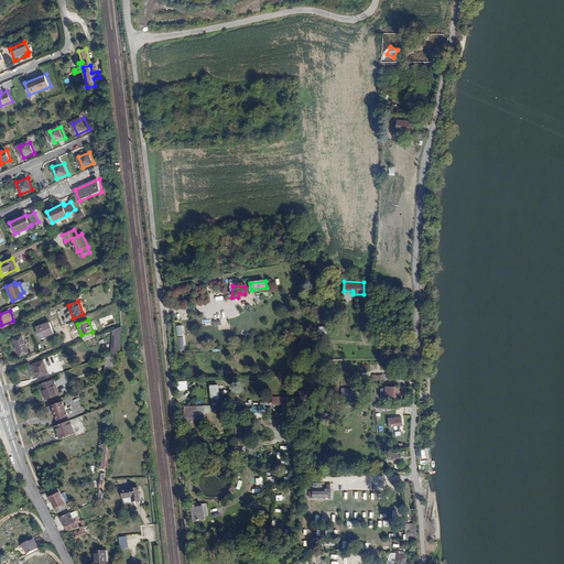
[(69,323),(73,337),(78,336),(75,322),(69,323)]
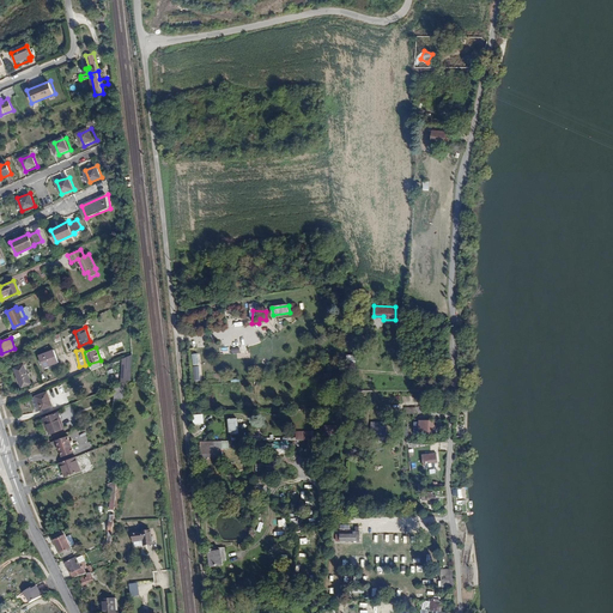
[(40,354),(43,368),(59,363),(55,351),(40,354)]
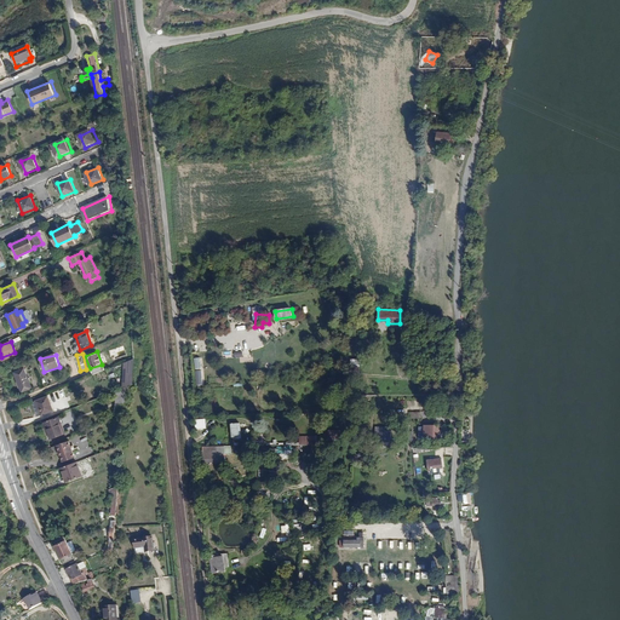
[(23,368),(13,373),(22,391),(32,388),(23,368)]
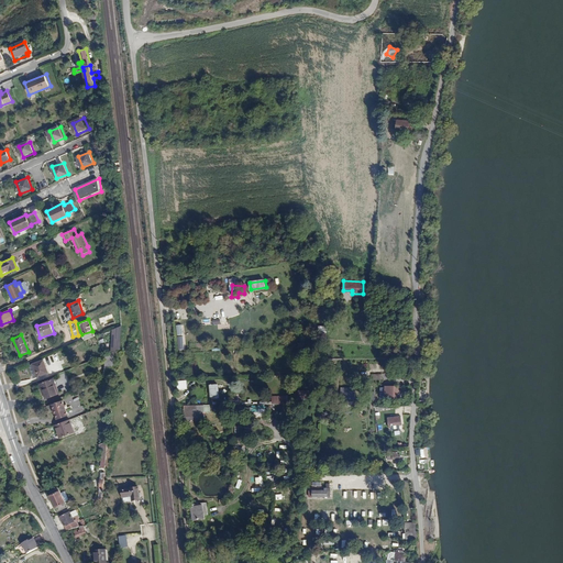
[(105,356),(101,382),(114,378),(118,351),(105,356)]
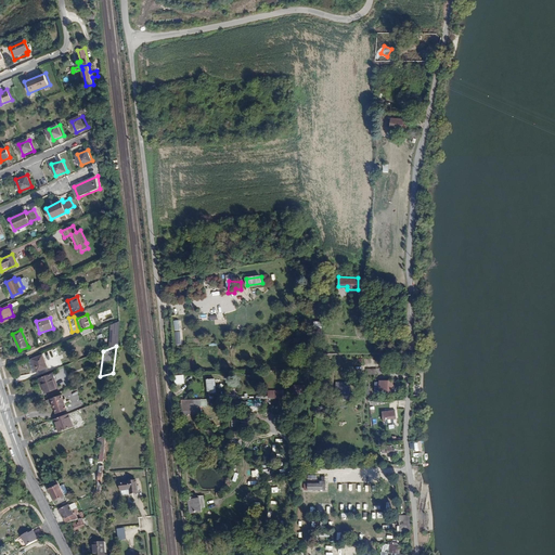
[(56,348),(43,353),(49,368),(62,363),(60,358),(56,348)]
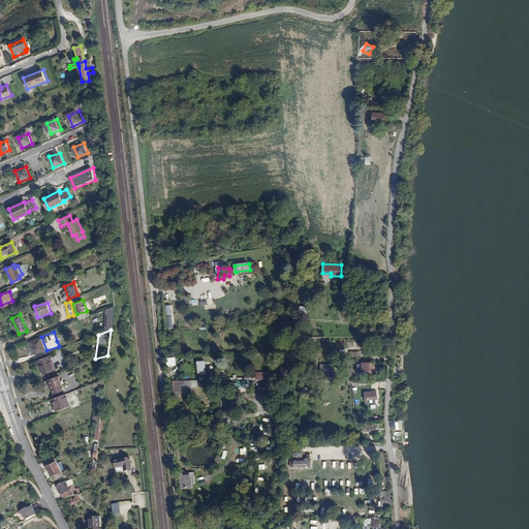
[(41,338),(30,342),(35,353),(45,349),(41,338)]
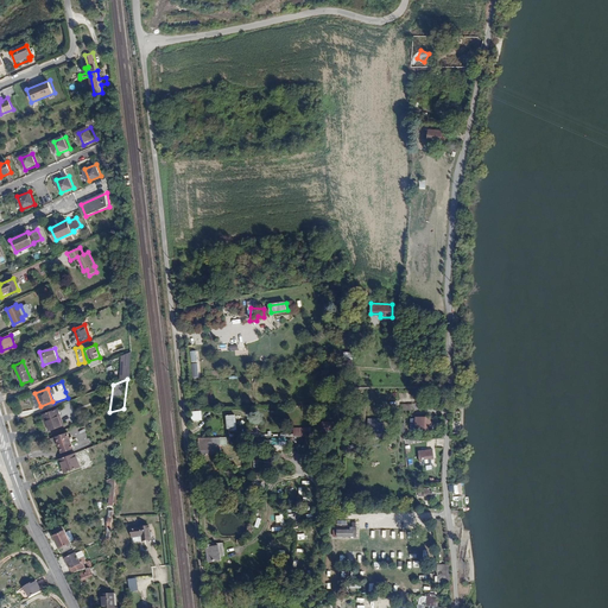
[(45,425),(49,431),(63,426),(57,410),(44,416),(48,424),(45,425)]
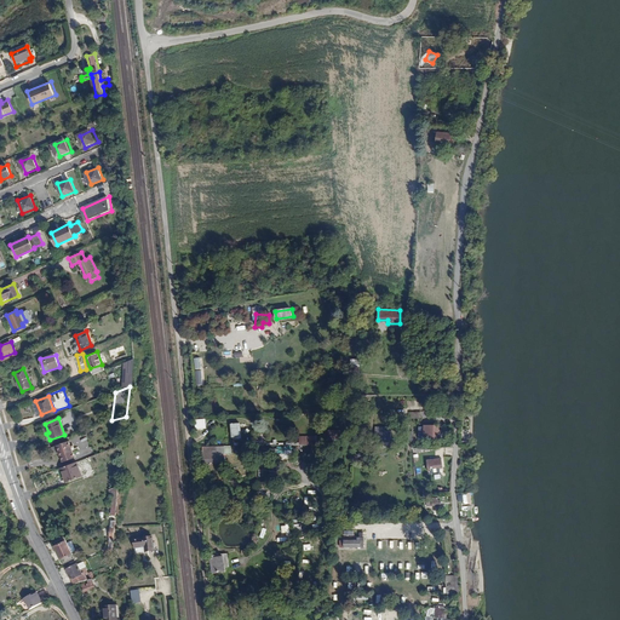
[(196,429),(206,429),(206,419),(195,419),(196,429)]
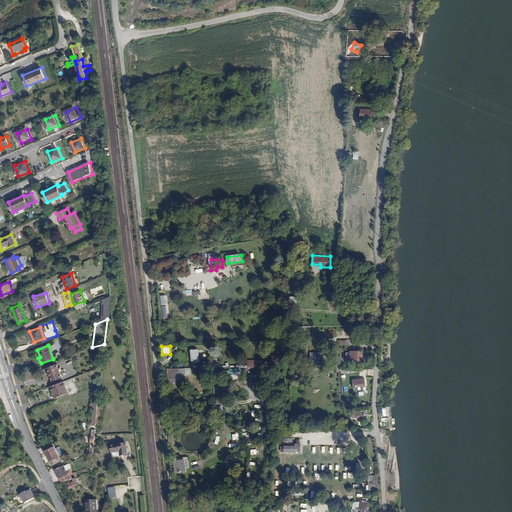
[(56,365),(46,369),(51,382),(61,379),(56,365)]
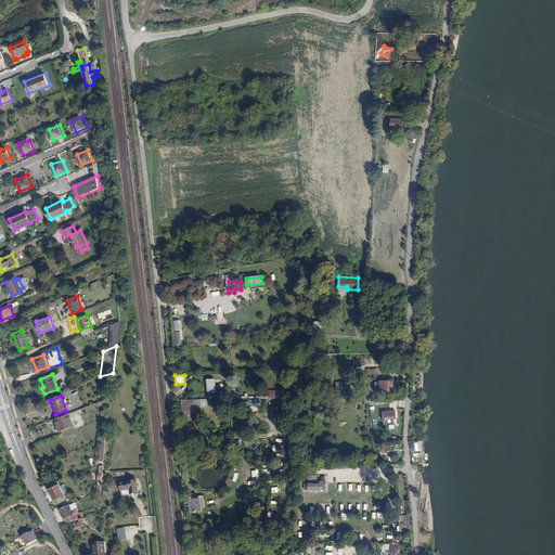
[(201,414),(201,399),(180,400),(180,415),(201,414)]
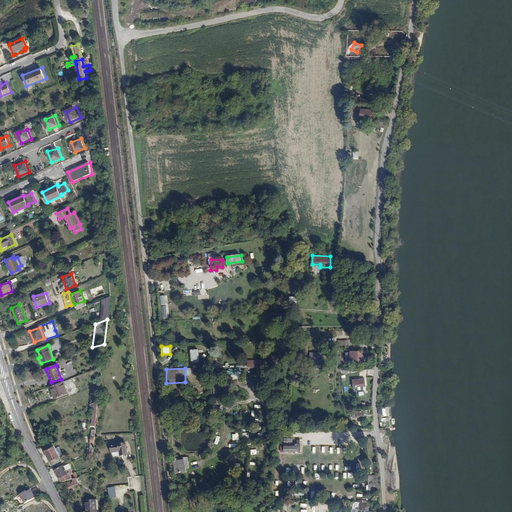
[(240,369),(229,369),(229,371),(225,372),(225,378),(240,378),(240,369)]
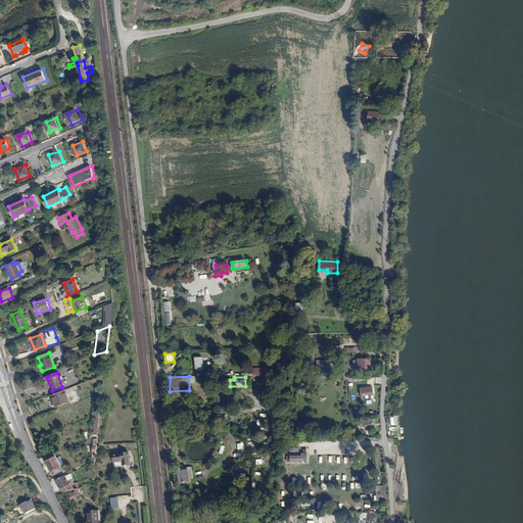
[(62,391),(49,396),(53,409),(67,403),(62,391)]
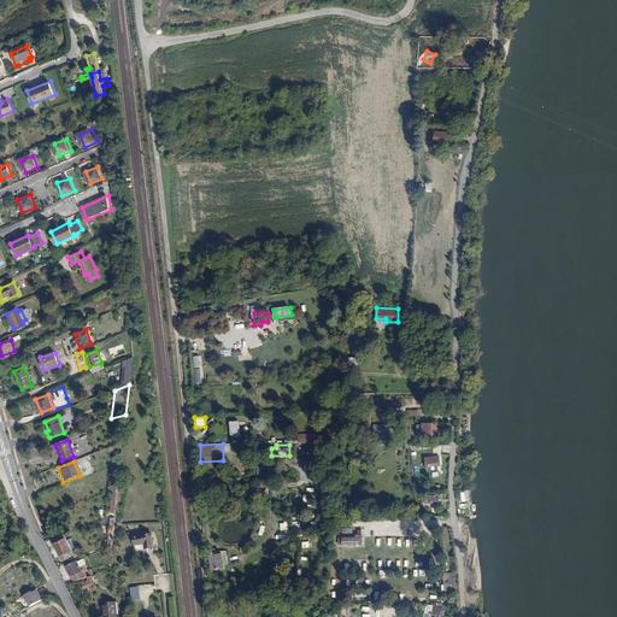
[(112,500),(112,519),(118,519),(119,489),(110,493),(110,500),(112,500)]
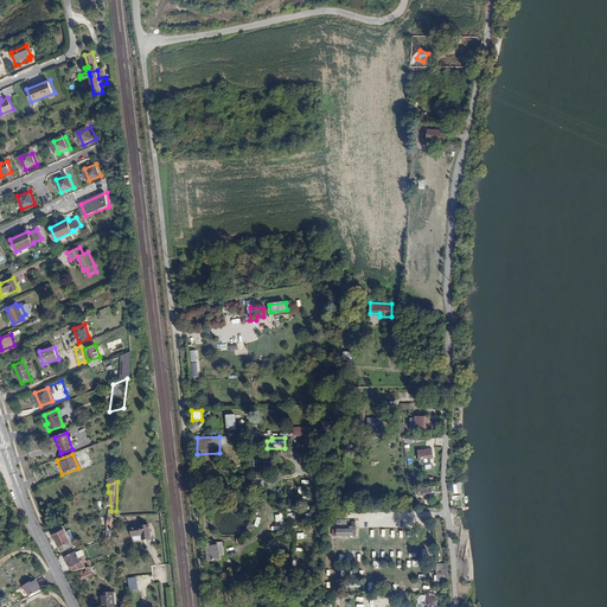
[(462,506),(461,494),(452,496),(453,508),(462,506)]
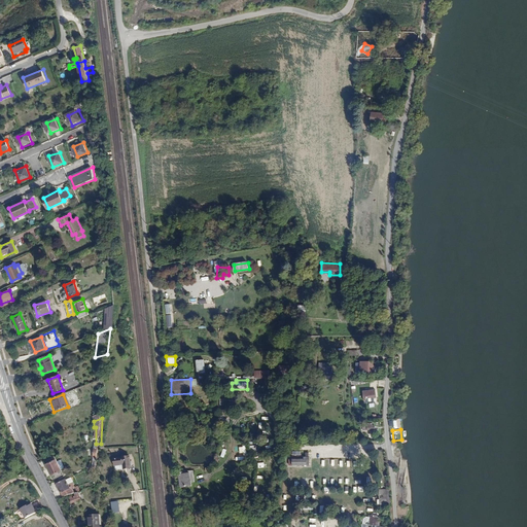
[(132,464),(130,450),(112,452),(113,458),(118,458),(118,466),(132,464)]
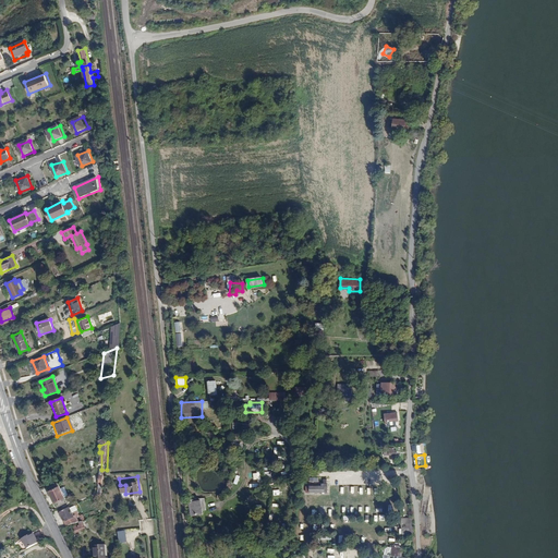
[(48,487),(58,507),(68,502),(65,497),(68,496),(60,481),(48,487)]
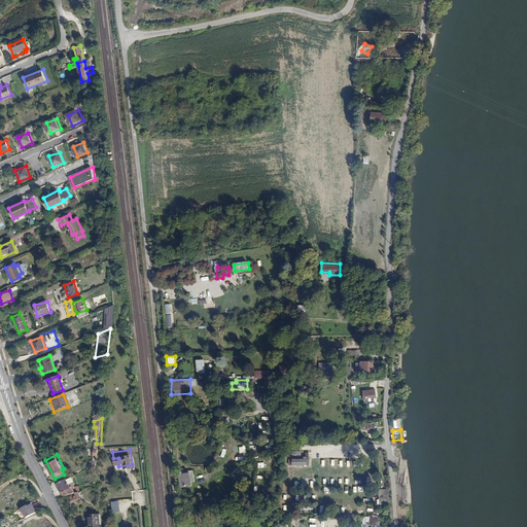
[(293,461),(293,467),(310,467),(310,461),(307,461),(305,459),(291,459),(291,461),(293,461)]
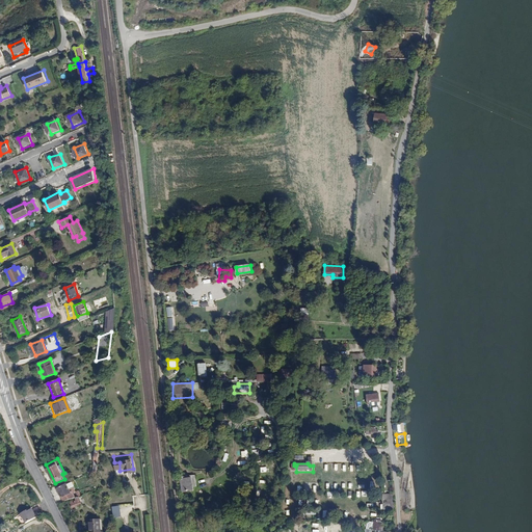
[(191,477),(180,478),(182,491),(192,490),(191,477)]
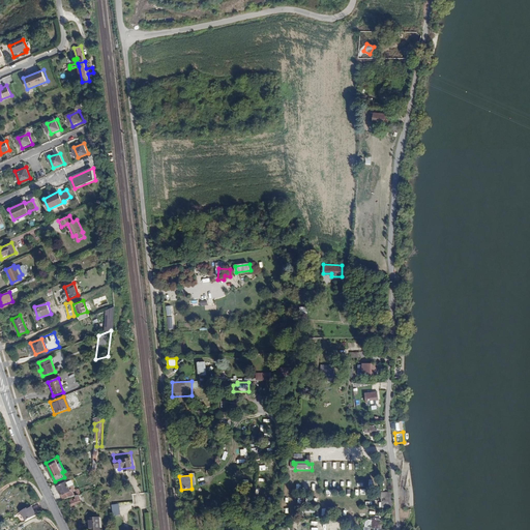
[(66,481),(56,486),(62,499),(74,494),(71,491),(70,491),(66,481)]
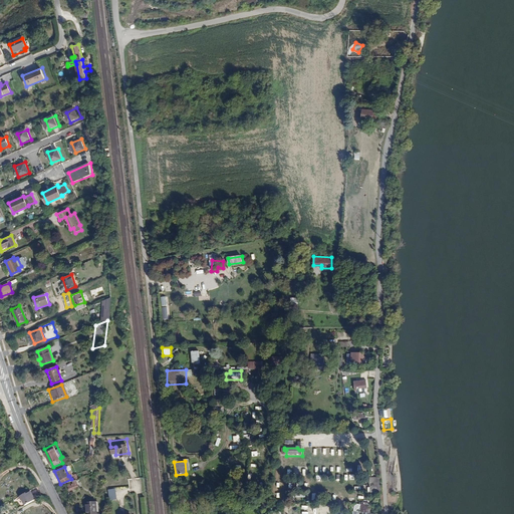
[(369,477),(368,493),(379,493),(380,478),(369,477)]
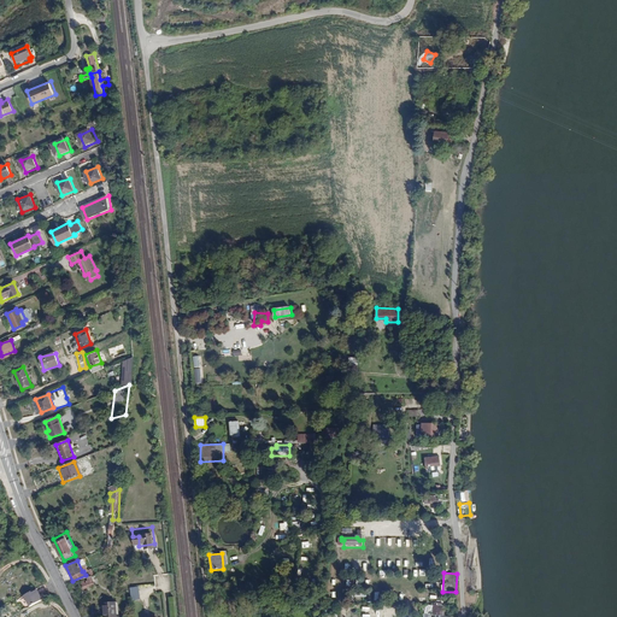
[(82,588),(83,592),(95,589),(93,581),(88,582),(89,586),(82,588)]
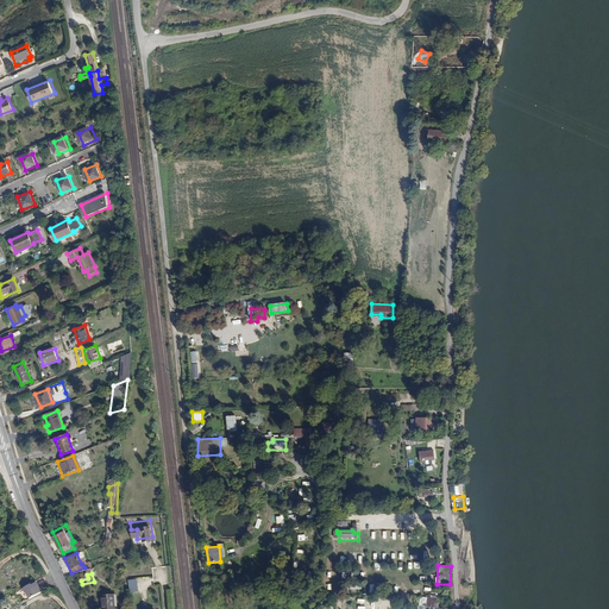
[(36,581),(24,588),(30,598),(42,591),(36,581)]
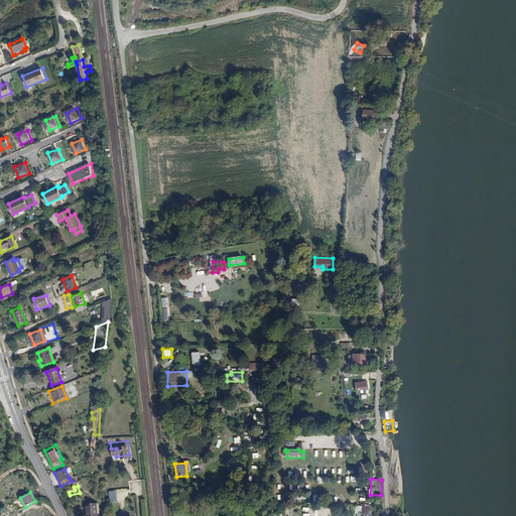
[(87,505),(87,515),(97,515),(97,504),(92,504),(87,505)]
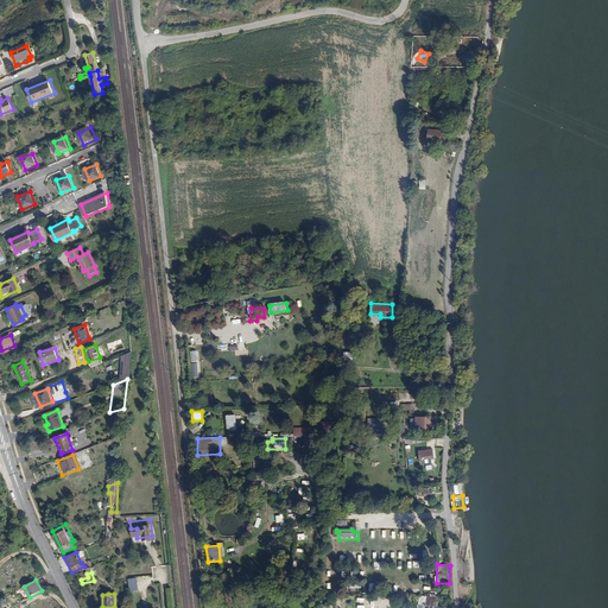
[(430,597),(426,597),(426,607),(437,607),(437,596),(430,597)]
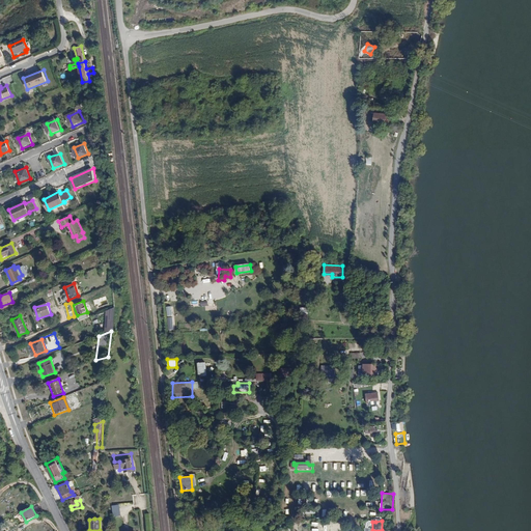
[(311,522),(311,530),(329,530),(329,522),(311,522)]
